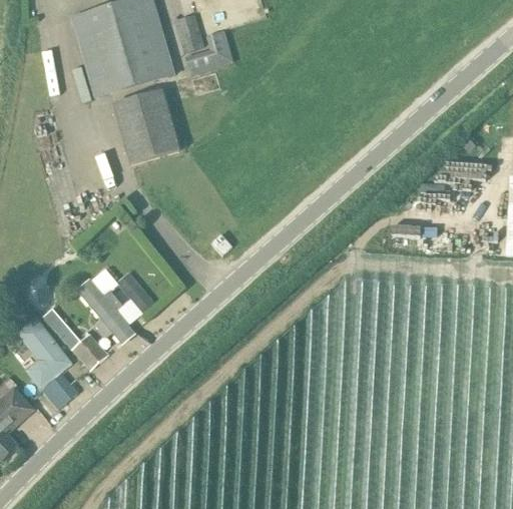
[(176,59),(170,60),(152,0),(131,0),(72,17),(95,96),(174,73),(180,71),(176,59)]
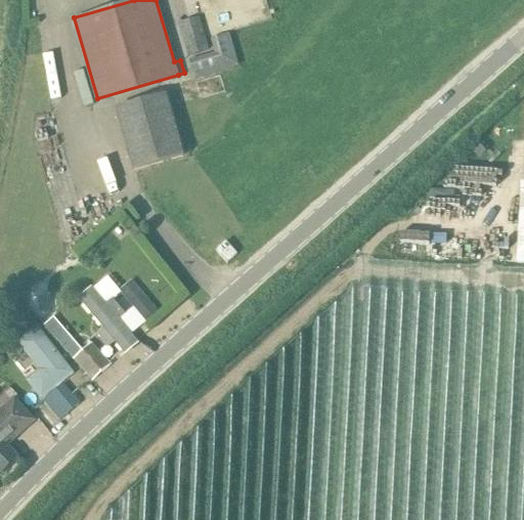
[(200,14),(178,20),(188,53),(209,47),(200,14)]
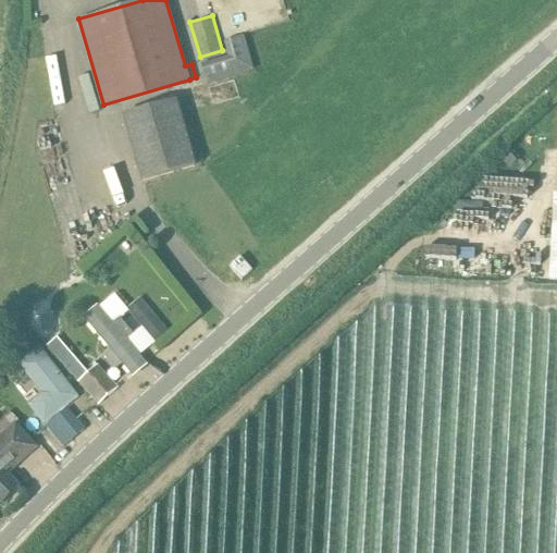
[(202,66),(207,80),(252,66),(243,33),(230,37),(235,57),(202,66)]
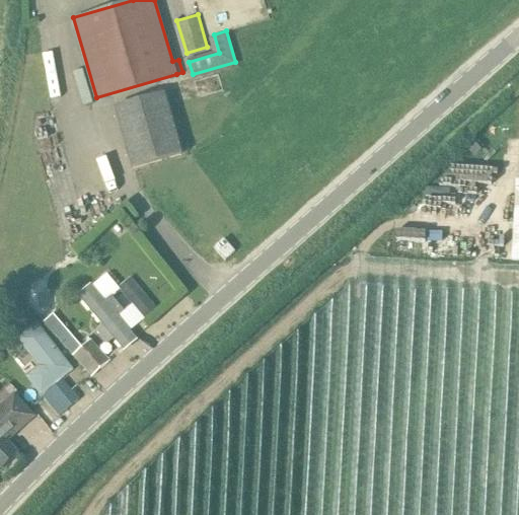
[(163,91),(116,105),(133,165),(180,151),(163,91)]
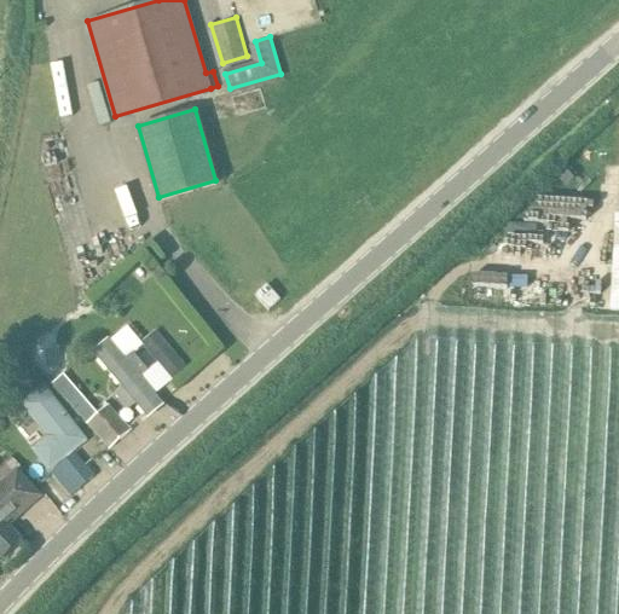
[(268,307),(279,296),(266,282),(255,293),(268,307)]
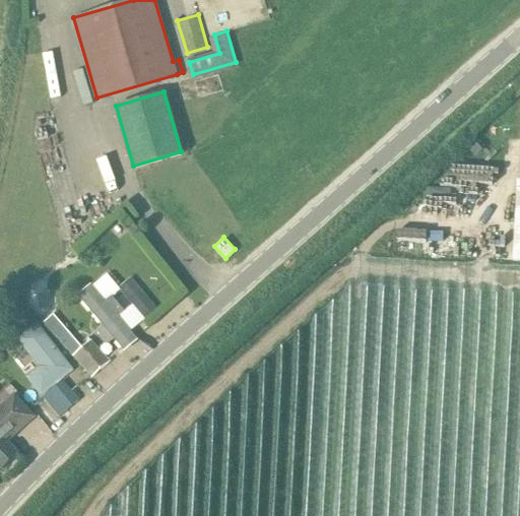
[(114,300),(108,305),(91,286),(80,296),(124,345),(134,337),(129,330),(117,315),(123,310),(114,300)]
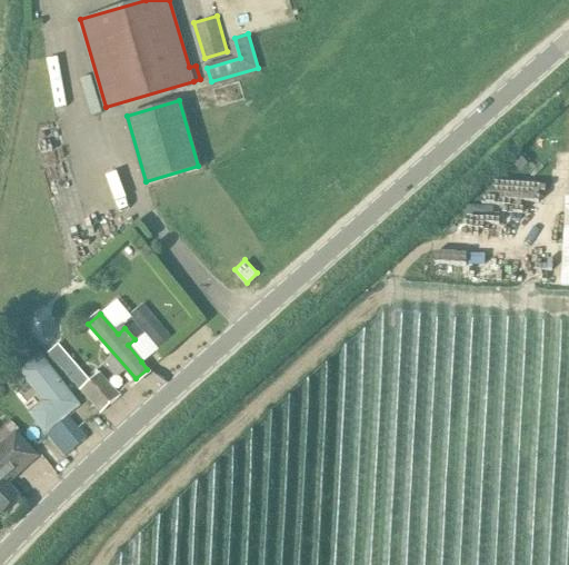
[(153,314),(139,325),(158,347),(171,336),(153,314)]
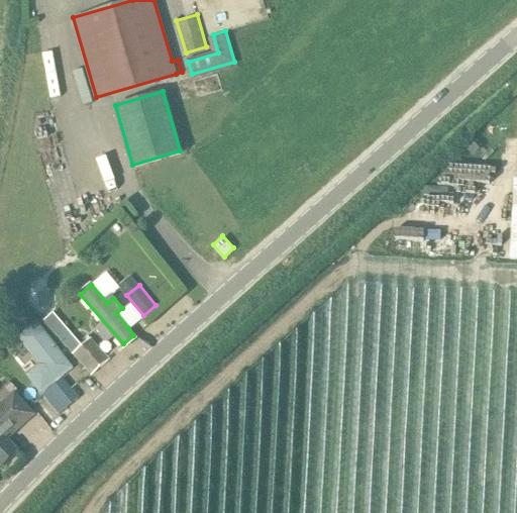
[(50,287),(35,289),(37,302),(53,301),(50,287)]
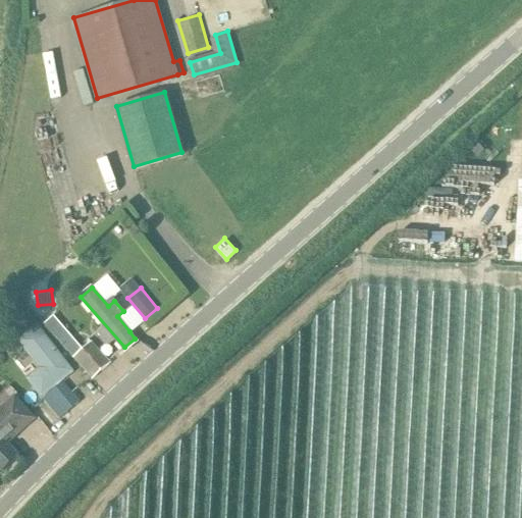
[(8,308),(5,311),(12,319),(16,316),(19,319),(29,311),(20,303),(11,311),(8,308)]
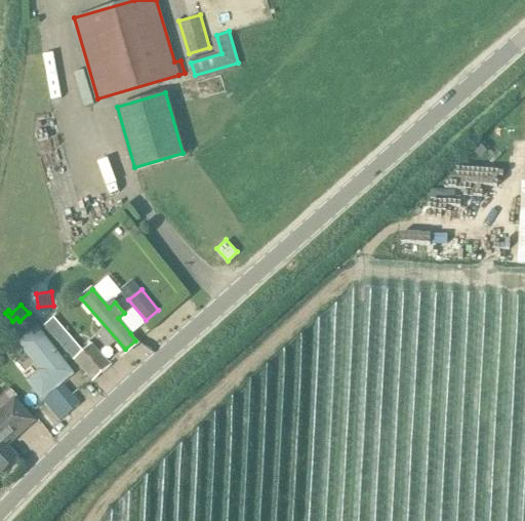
[(92,342),(82,351),(67,333),(59,339),(93,377),(111,362),(92,342)]
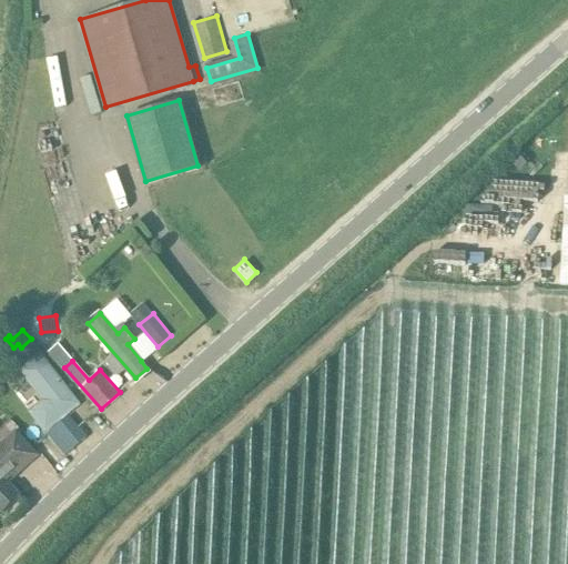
[(23,373),(43,398),(28,410),(46,431),(71,410),(58,394),(62,390),(54,381),(49,385),(33,365),(23,373)]
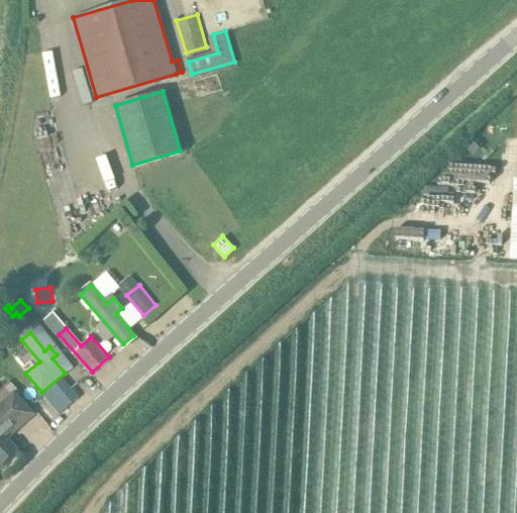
[(78,395),(65,379),(63,377),(43,393),(52,403),(58,397),(65,406),(78,395)]
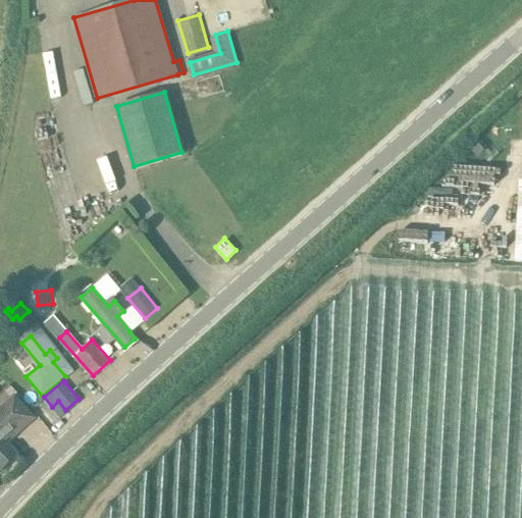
[(5,441),(14,432),(34,416),(14,395),(0,406),(0,469),(17,454),(5,441)]
